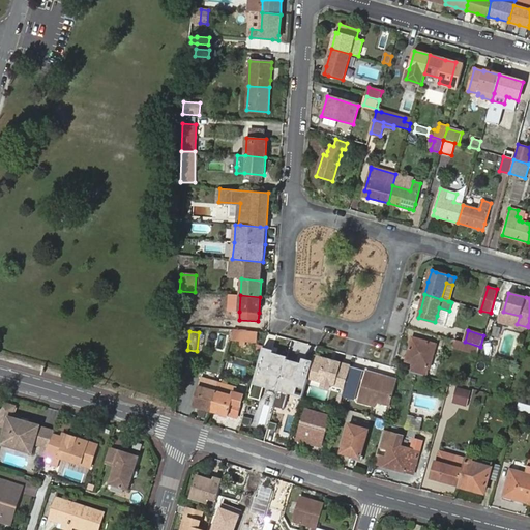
[(413,373),(427,377),(430,367),(436,345),(413,337),(407,358),(406,361),(415,363),(413,373)]
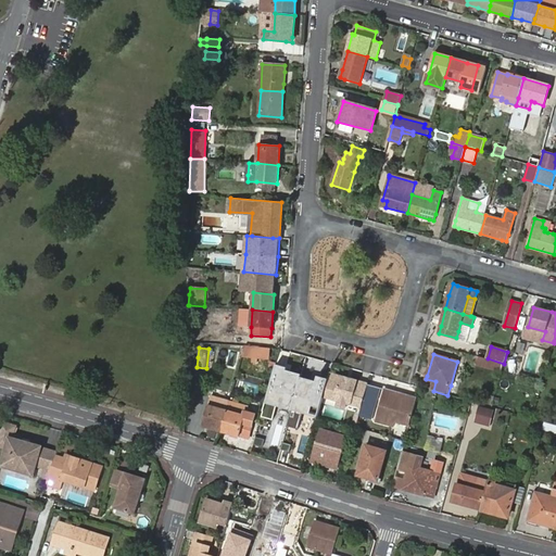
[(488,358),(478,356),(476,364),(502,371),(504,364),(488,358)]
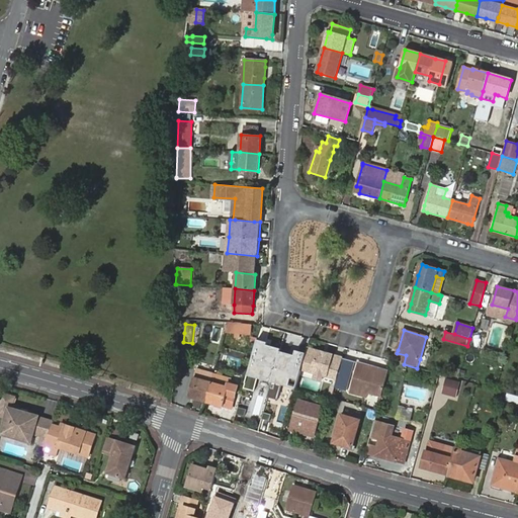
[(267,342),(257,340),(244,389),(254,391),(257,378),(272,382),(280,351),(281,349),(267,345),(267,342)]
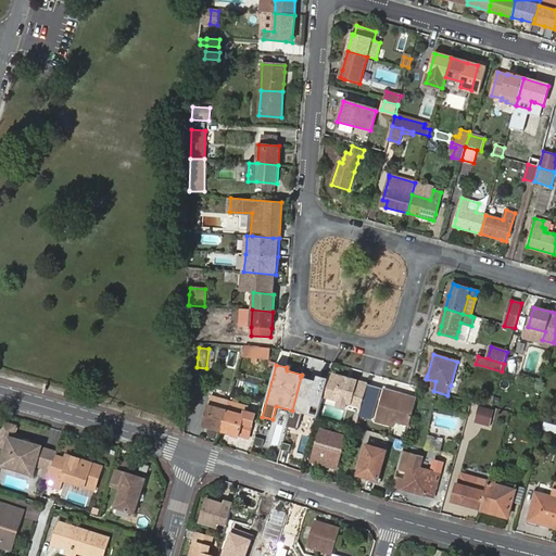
[(368,384),(330,374),(324,396),(339,401),(346,403),(362,407),(368,384)]
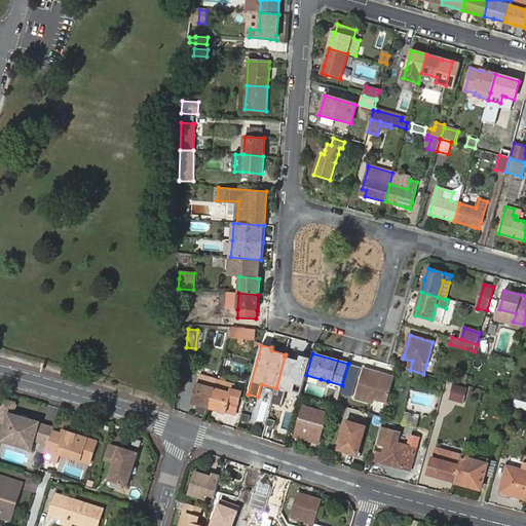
[(299,361),(285,357),(276,388),(272,403),(282,406),(286,391),(301,396),(306,375),(311,359),(300,355),(299,361)]
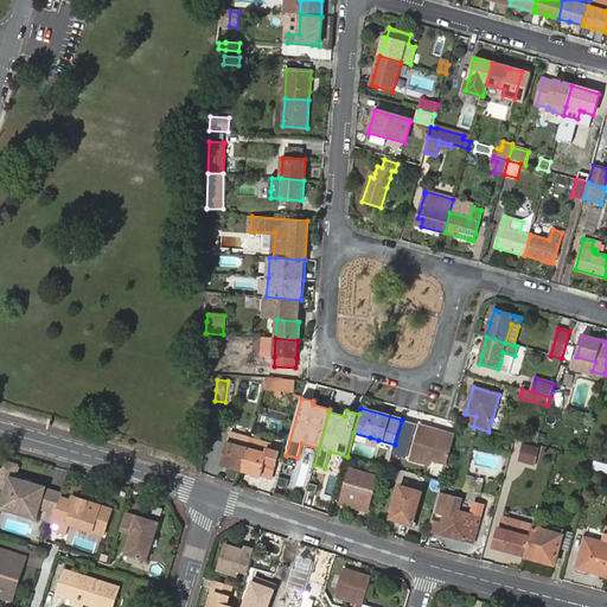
[(416,423),(402,420),(395,445),(393,454),(406,458),(416,423)]
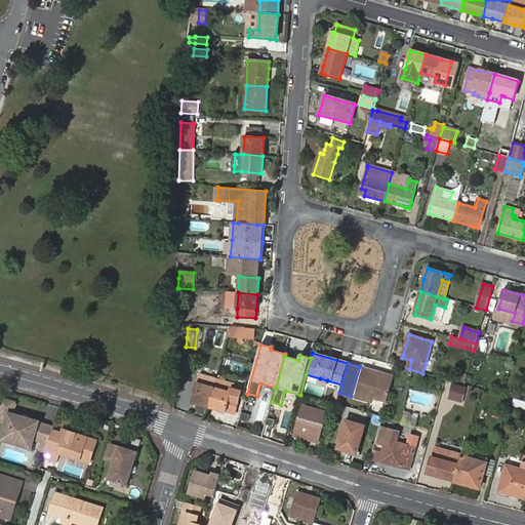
[(387,401),(394,376),(363,367),(354,397),(372,402),(373,398),(387,401)]
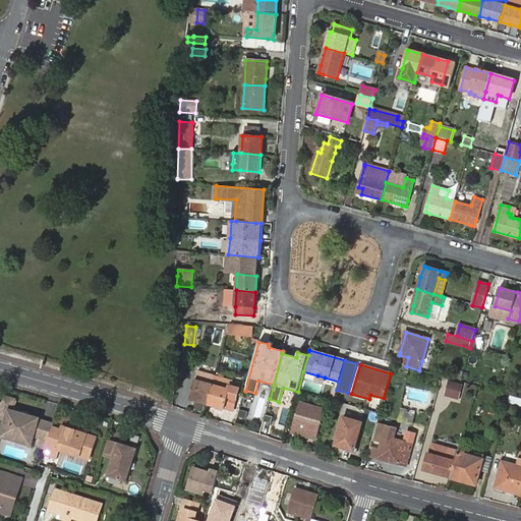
[(464,371),(463,371),(456,369),(454,377),(462,379),(464,371)]
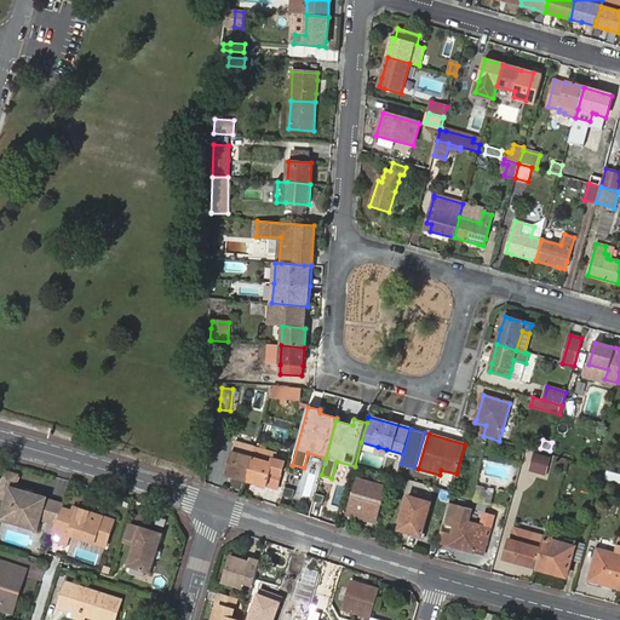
[(561,445),(552,442),(550,451),(560,453),(561,445)]
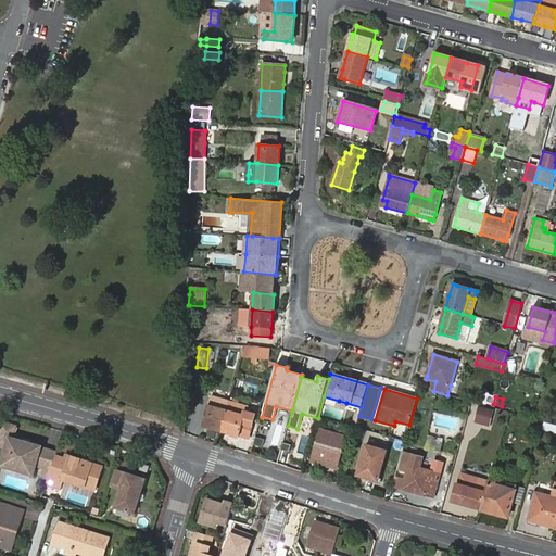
[(245,411),(228,405),(226,412),(244,416),(245,413),(245,411)]
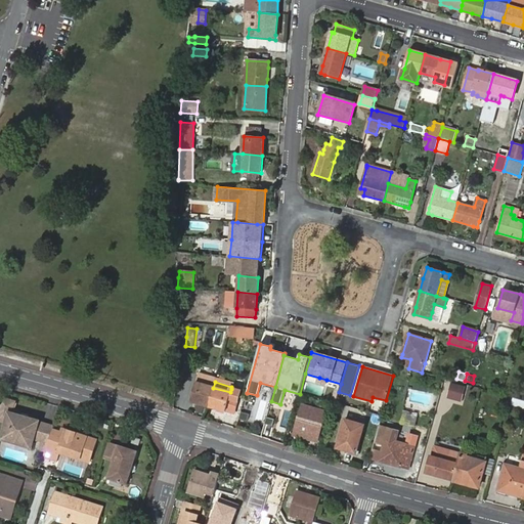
[(190,401),(208,406),(213,388),(197,383),(195,383),(190,401)]
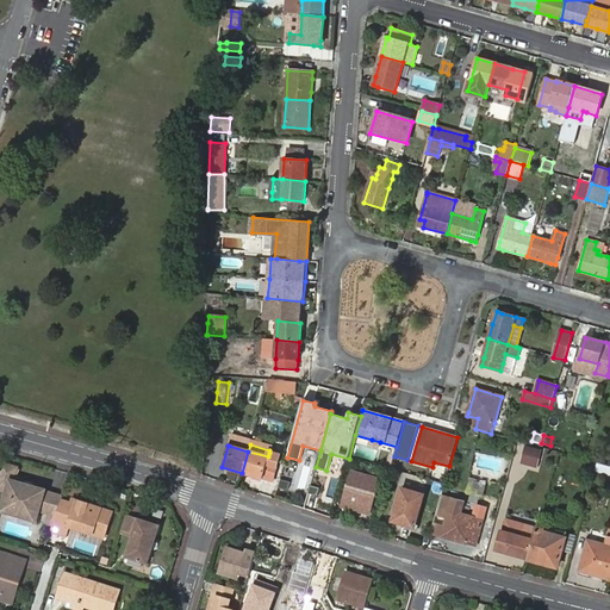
[(524,446),(521,464),(539,468),(542,449),(524,446)]
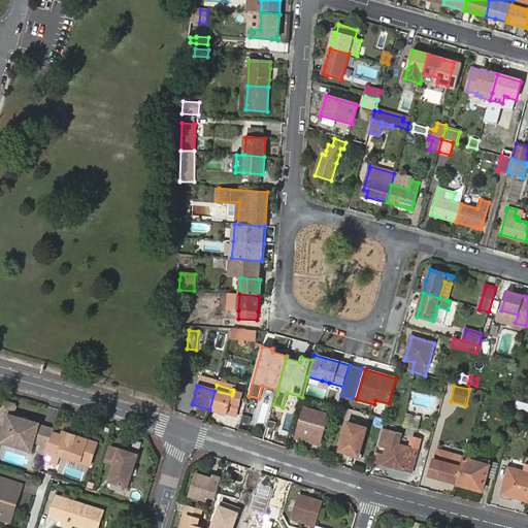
[(215,391),(209,409),(228,415),(236,417),(240,402),(242,394),(233,392),(232,395),(215,391)]
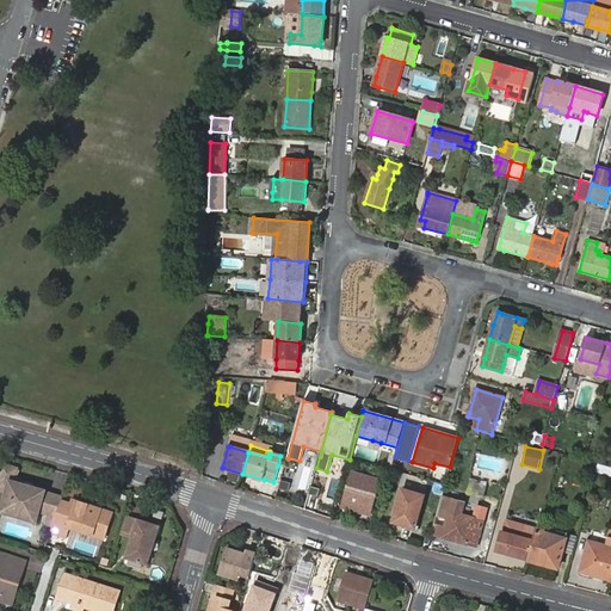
[(13,483),(18,469),(4,464),(0,474),(0,491),(8,493),(11,482),(13,483)]
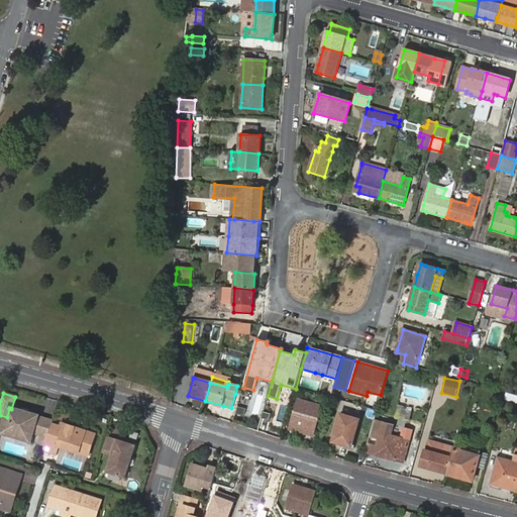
[(507,393),(505,400),(516,402),(516,395),(507,393)]
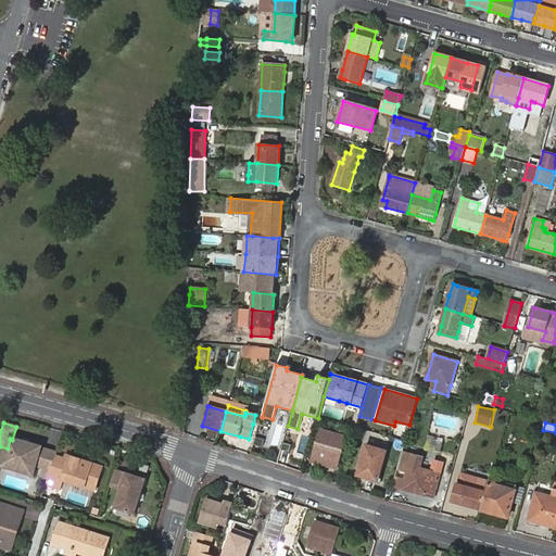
[(337,434),(327,431),(321,429),(317,443),(312,462),(337,468),(343,445),(346,437),(337,434)]
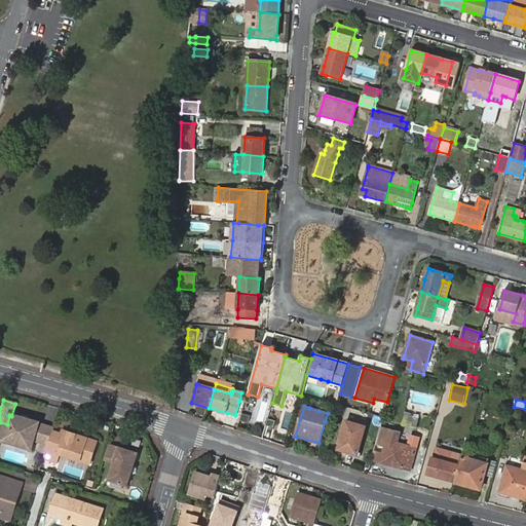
[(418,427),(420,414),(405,412),(403,424),(418,427)]
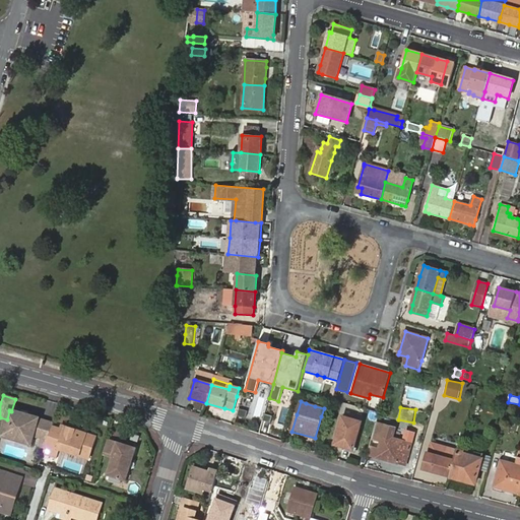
[(48,441),(53,423),(9,410),(7,419),(2,436),(22,441),(24,434),(48,441)]
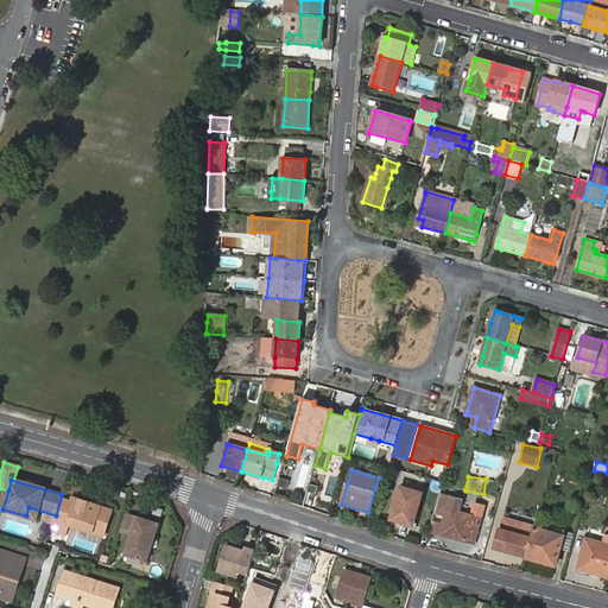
[(400,487),(391,519),(413,526),(423,493),(400,487)]
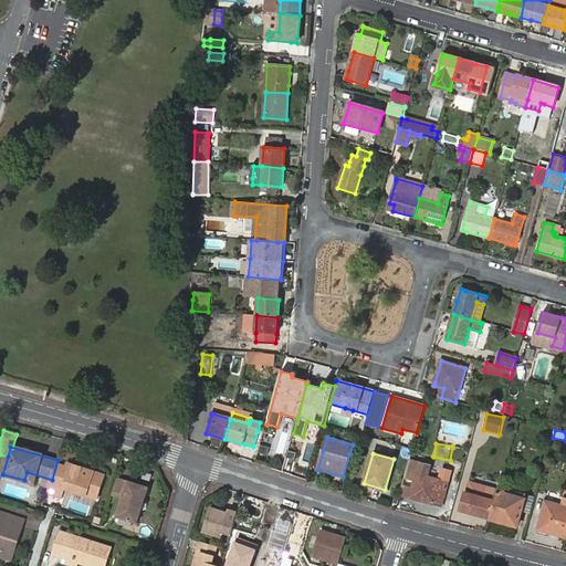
[(52,480),(49,490),(63,494),(64,492),(97,501),(105,475),(88,470),(87,473),(81,471),(82,468),(67,463),(66,467),(56,463),(52,480)]
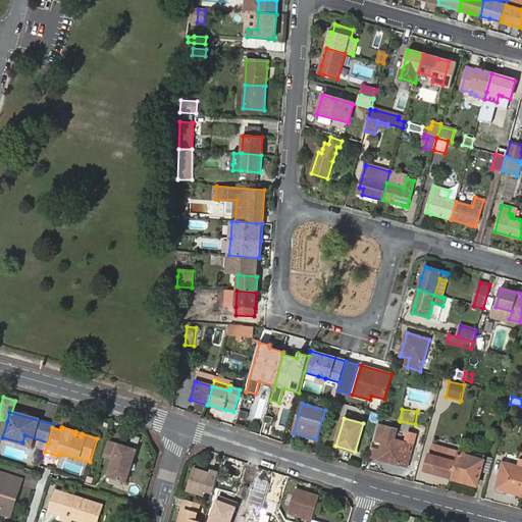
[(387,427),(378,459),(407,467),(413,446),(395,439),(397,430),(387,427)]
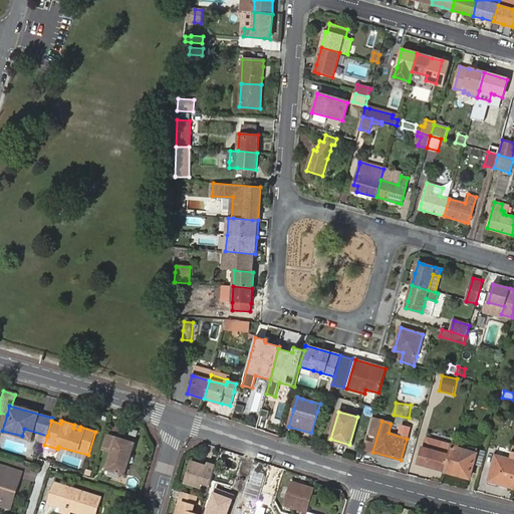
[(107,434),(103,448),(111,451),(116,436),(107,434)]
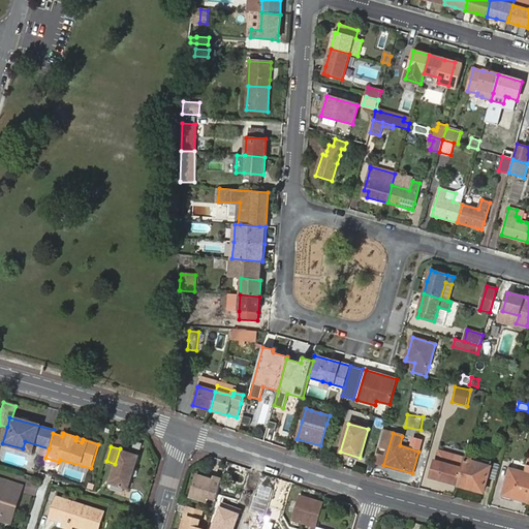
[(135,454),(120,448),(115,464),(109,481),(125,487),(135,454)]
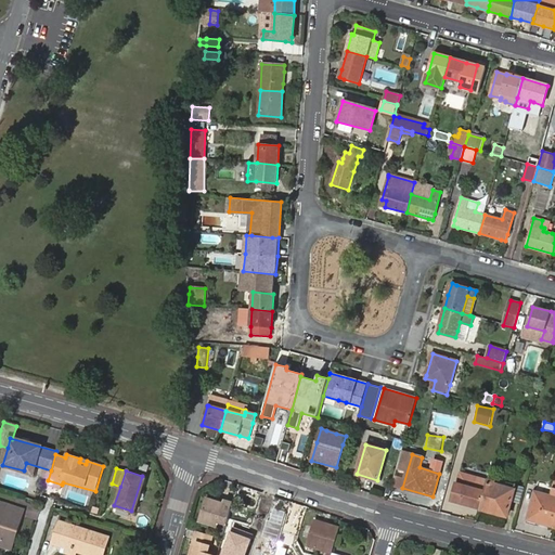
[(488,482),(489,480),(477,477),(477,479),(474,488),(477,489),(479,480),(488,482)]
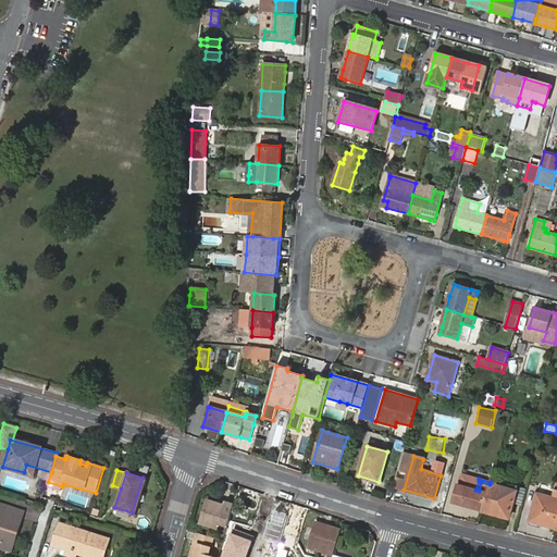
[(469,507),(482,511),(487,493),(490,484),(481,482),(479,491),(475,490),(470,489),(462,486),(458,499),(457,504),(465,506),(469,507)]
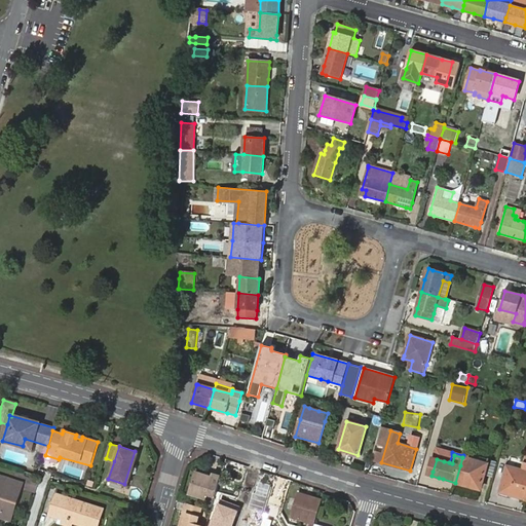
[(460,465),(455,483),(480,490),(484,477),(487,464),(480,462),(462,457),(460,465)]
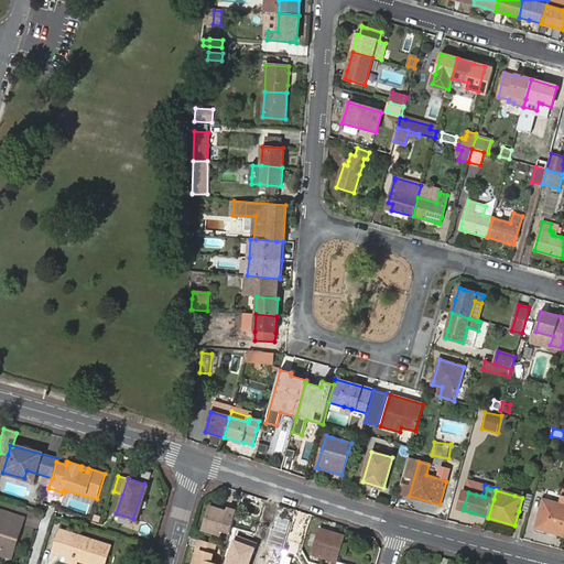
[(550,531),(563,535),(563,533),(563,490),(563,495),(563,496),(561,505),(544,500),(539,520),(537,528),(550,531)]
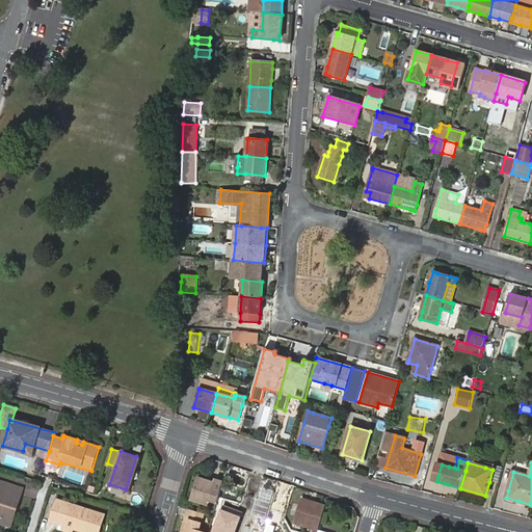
[(503,472),(493,470),(489,482),(499,485),(503,472)]
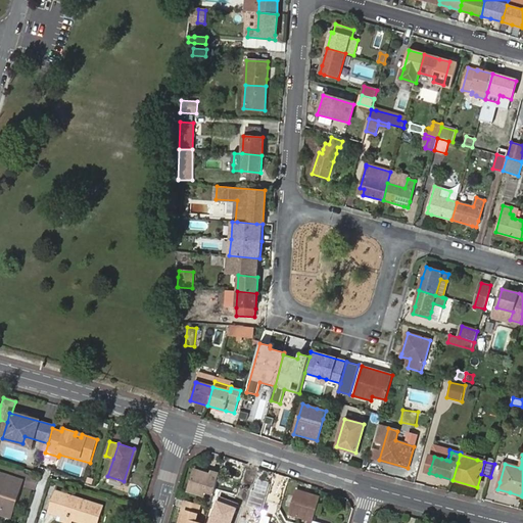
[(214,490),(219,474),(210,472),(209,476),(204,474),(195,472),(190,489),(205,493),(206,488),(214,490)]
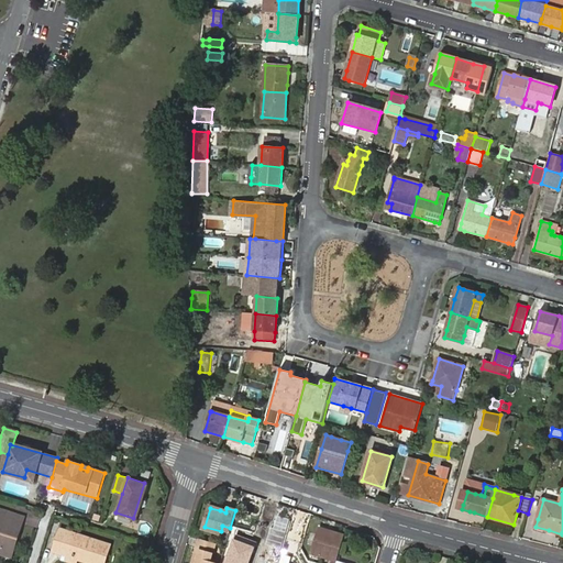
[(24,517),(0,509),(0,517),(23,523),(24,517)]
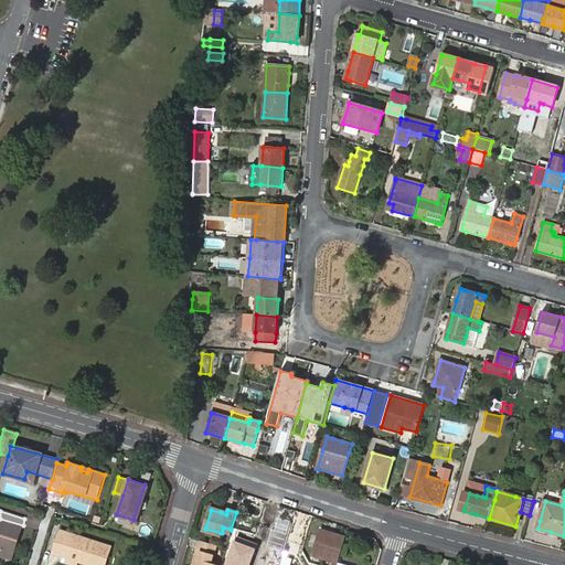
[(0,519),(0,511),(0,548),(4,551),(14,553),(23,525),(0,519)]
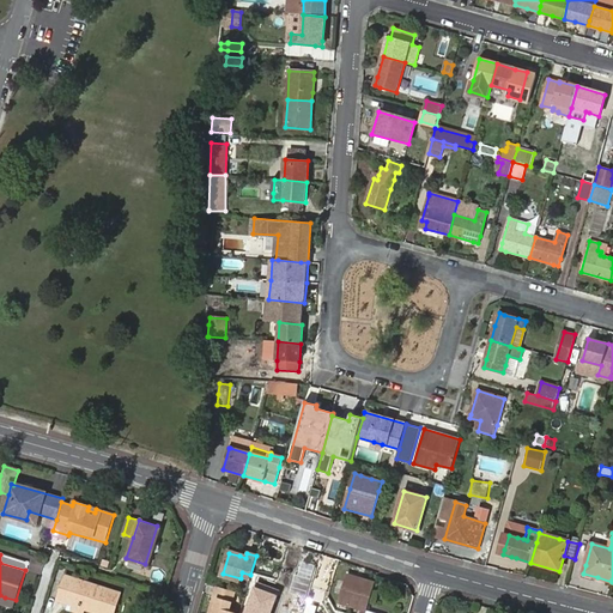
[(289,612),(302,612),(313,578),(297,574),(286,612),(289,612)]
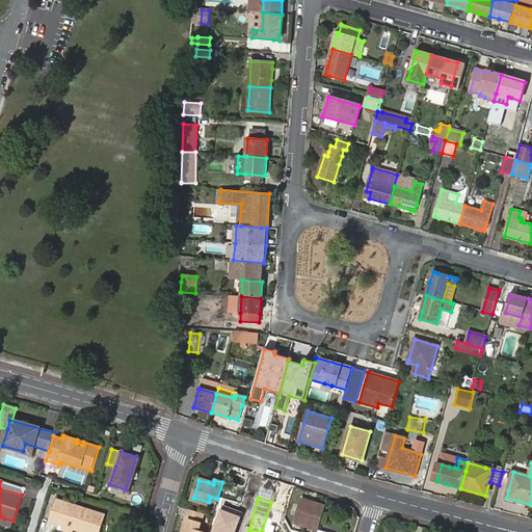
[(67,524),(76,527),(92,531),(100,531),(106,513),(58,499),(53,520),(67,524)]
